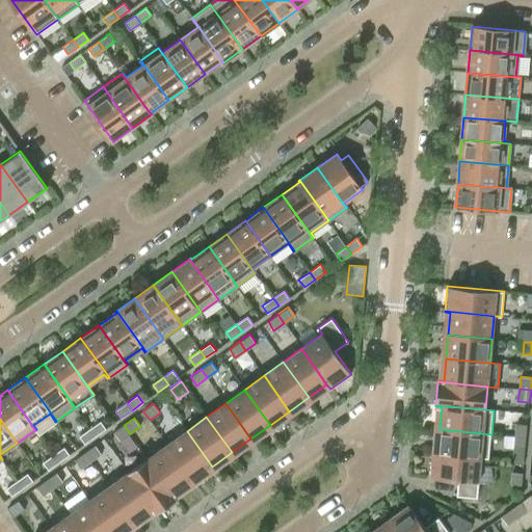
[(96,436),(106,429),(101,421),(90,429),(96,436)]
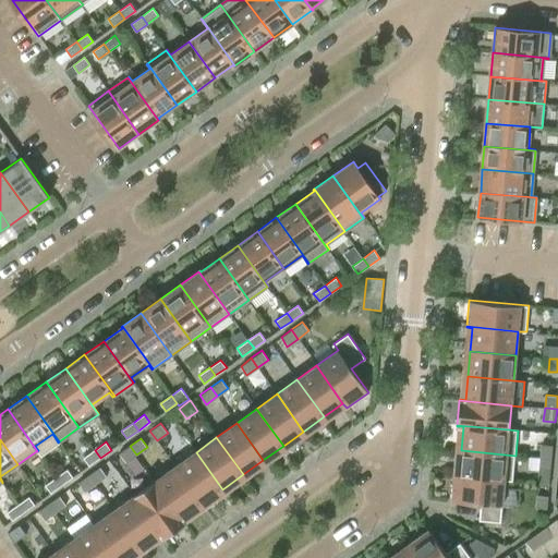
[(552,458),(553,445),(541,444),(540,457),(552,458)]
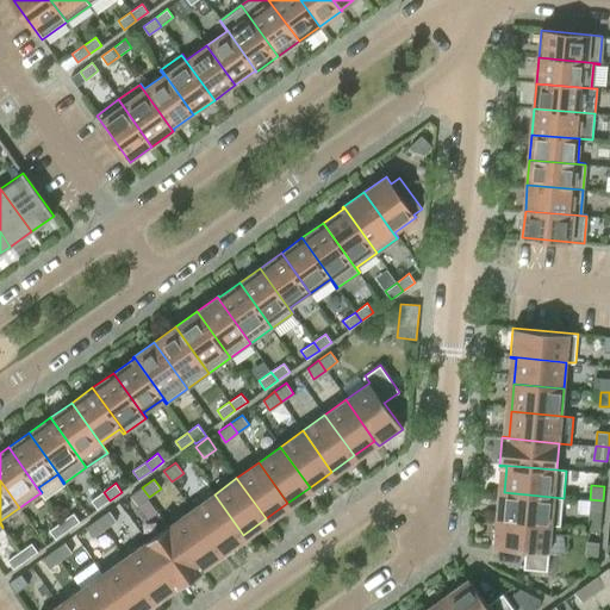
[(149,497),(142,487),(130,496),(137,505),(149,497)]
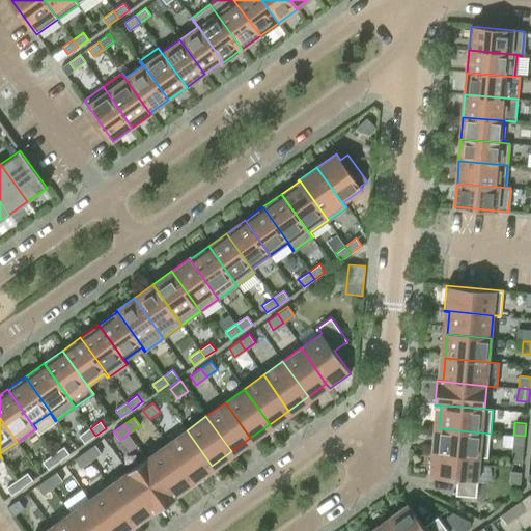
[(84,443),(95,436),(90,428),(79,436),(84,443)]
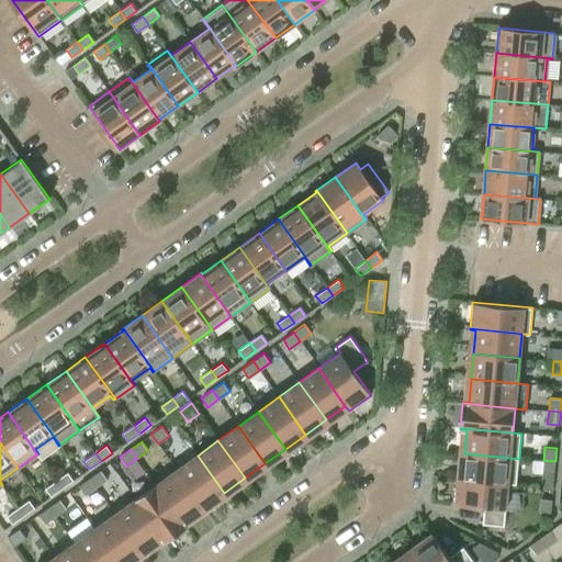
[(457,476),(457,478),(508,483),(517,483),(519,459),(464,453),(462,478),(457,476)]
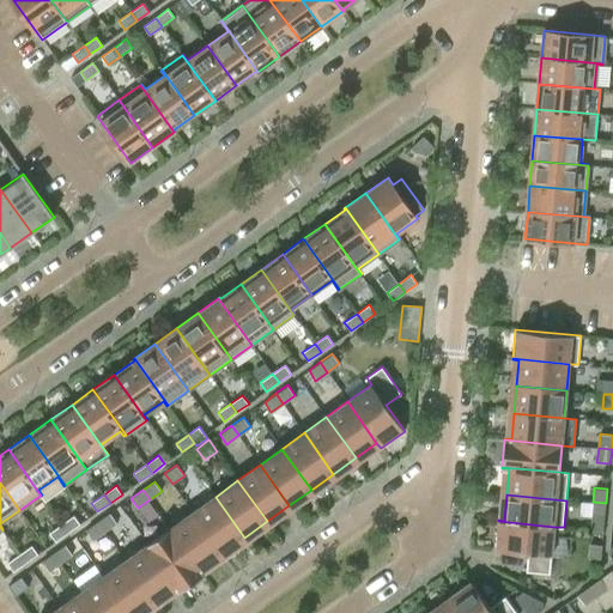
[(216,497),(193,513),(222,553),(244,538),(216,497)]
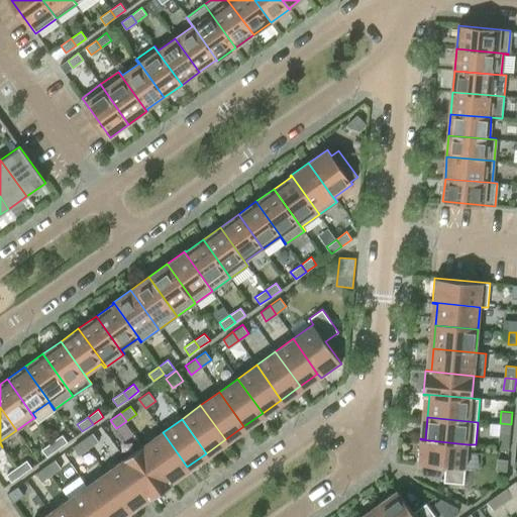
[(510,436),(511,424),(500,423),(499,435),(510,436)]
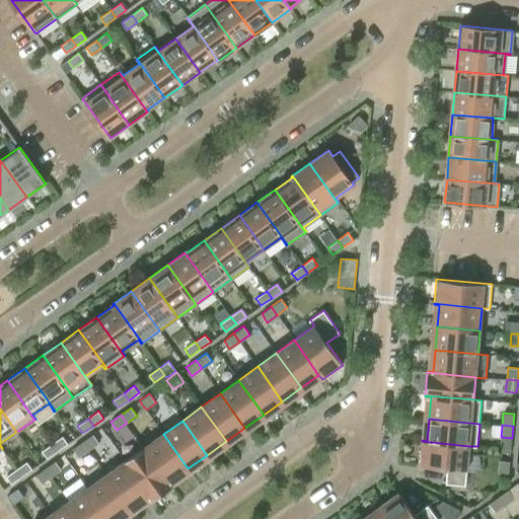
[(98,443),(92,434),(83,441),(89,450),(98,443)]
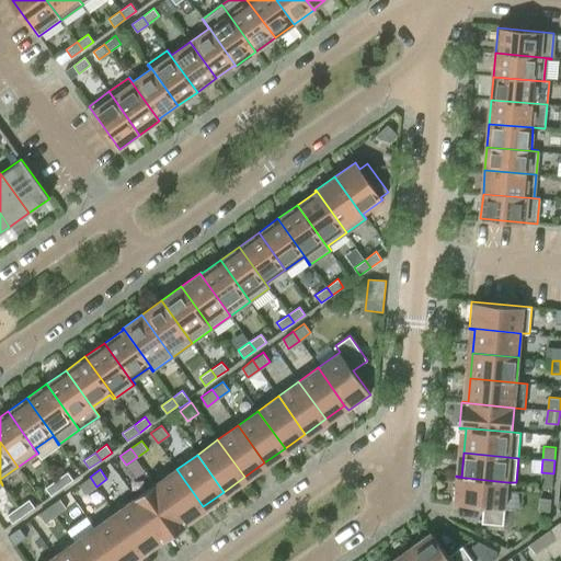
[(176,469),(156,483),(183,521),(203,506),(176,469)]
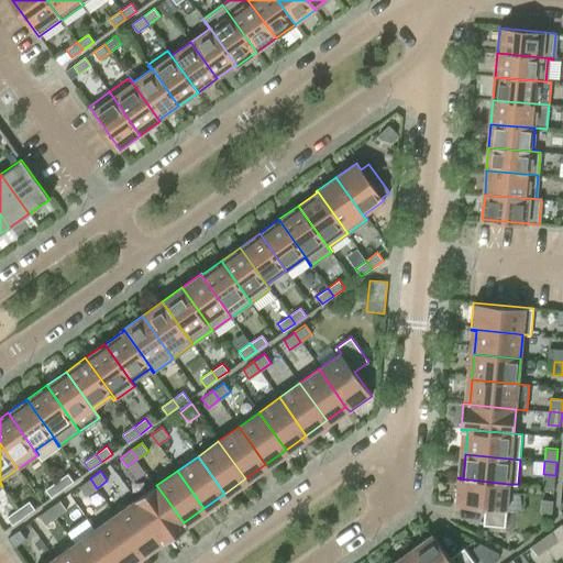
[(63,489),(74,482),(68,473),(56,482),(63,489)]
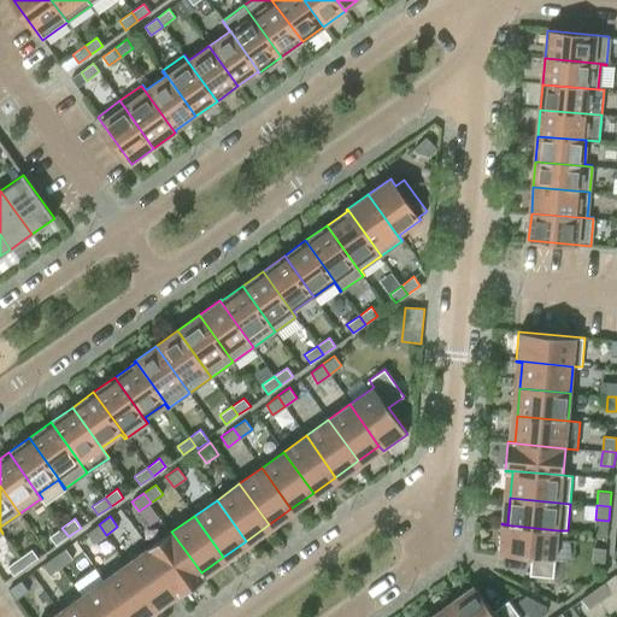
[(106,535),(99,524),(87,533),(94,544),(106,535)]
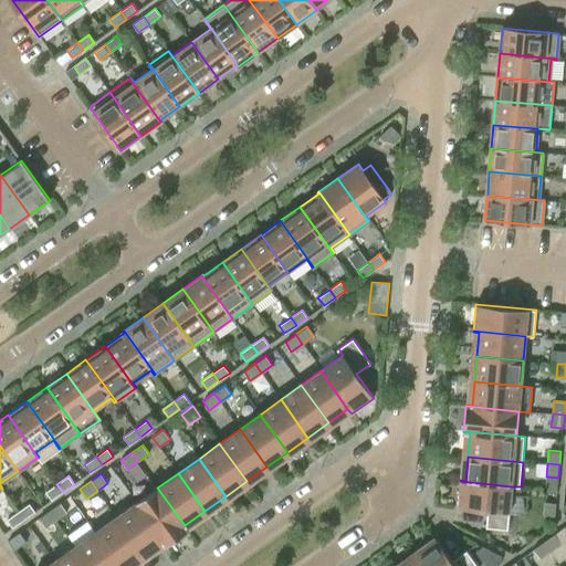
[(460,481),(457,507),(488,511),(485,527),(507,528),(512,486),(460,481)]
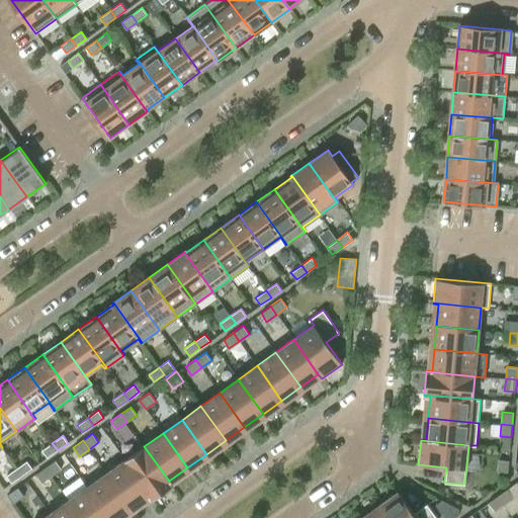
[(47,457),(58,450),(52,443),(41,450),(47,457)]
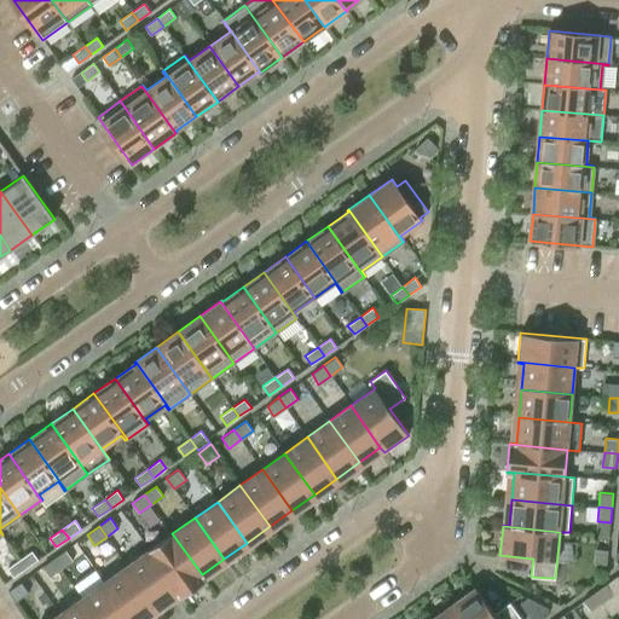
[(172,533),(149,550),(178,591),(181,597),(207,579),(202,574),(172,533)]
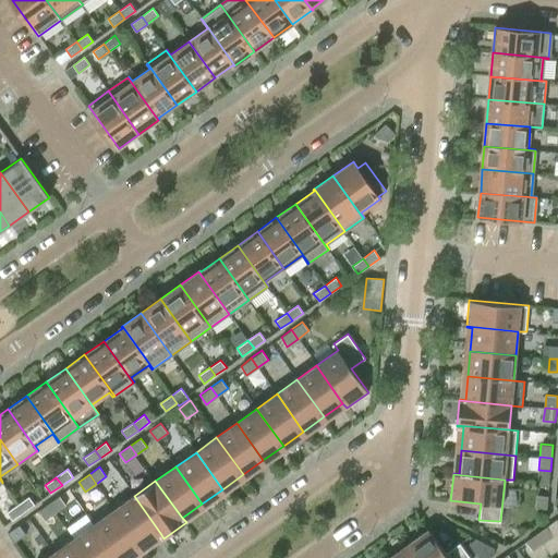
[(65,505),(59,495),(49,504),(55,512),(65,505)]
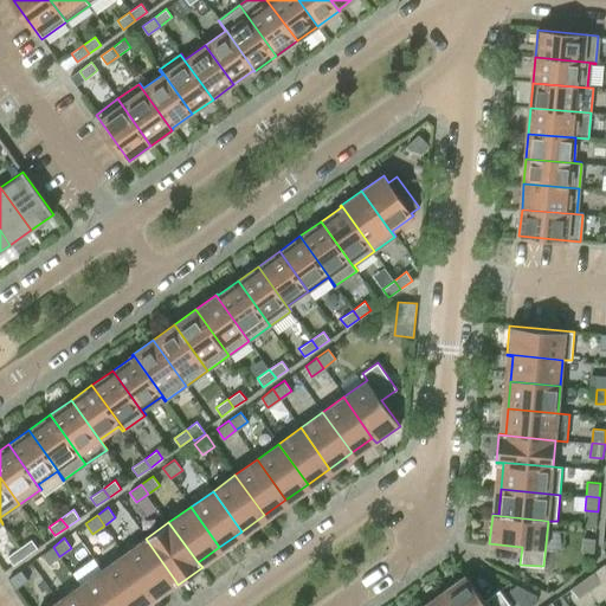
[(594,553),(595,539),(584,537),(581,552),(594,553)]
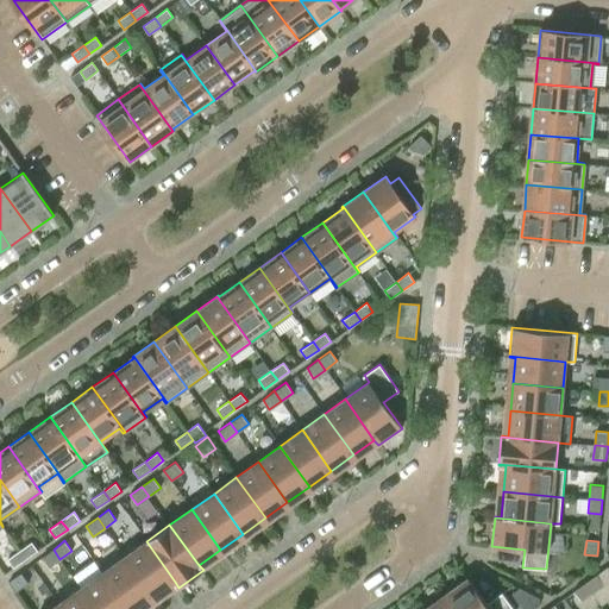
[(25,559),(38,551),(32,541),(19,551),(25,559)]
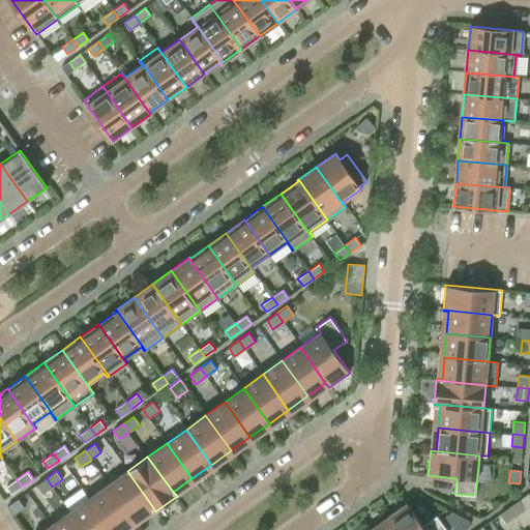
[(127,471),(109,484),(134,520),(152,506),(127,471)]
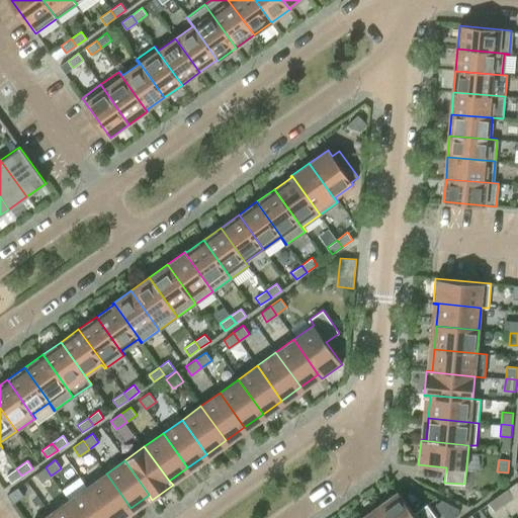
[(51,476),(46,467),(34,473),(40,483),(51,476)]
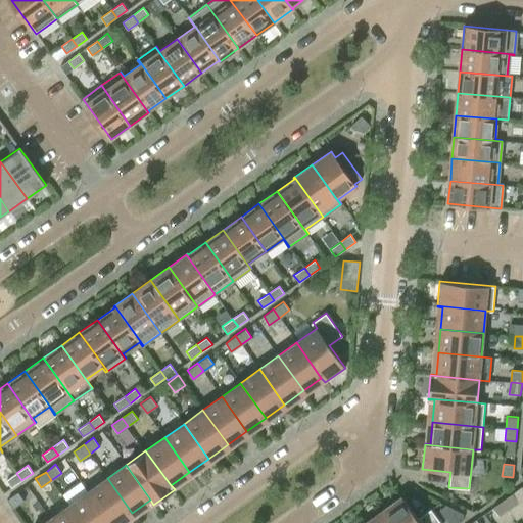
[(11,487),(21,480),(16,473),(6,480),(11,487)]
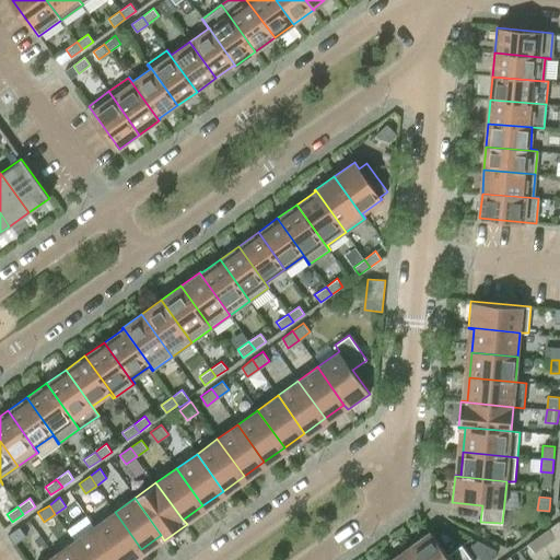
[(115,512),(94,526),(118,559),(126,559),(141,549),(115,512)]
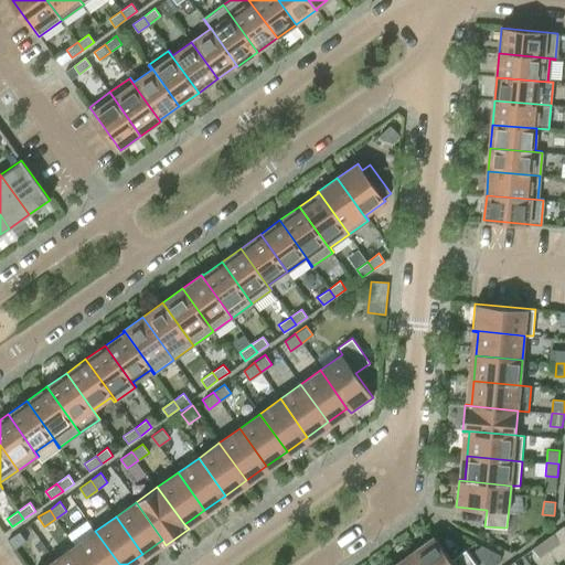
[(27,541),(19,531),(8,540),(14,550),(27,541)]
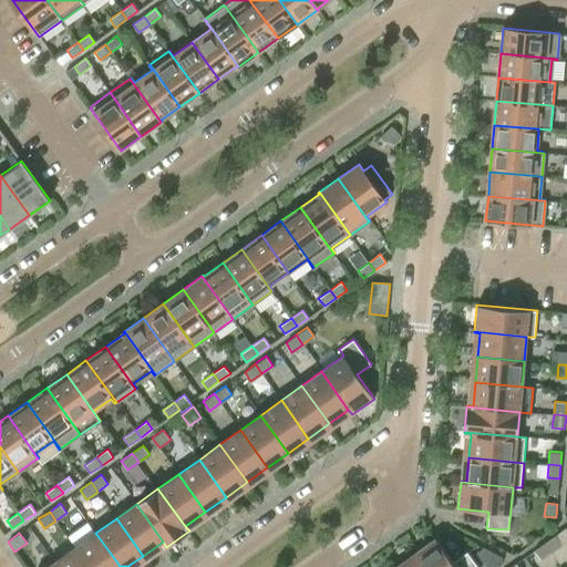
[(120,566),(95,533),(75,548),(89,566),(120,566)]
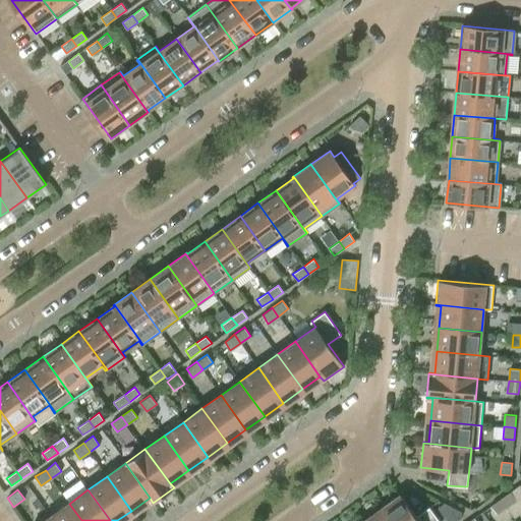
[(516,501),(510,491),(500,499),(506,508),(516,501)]
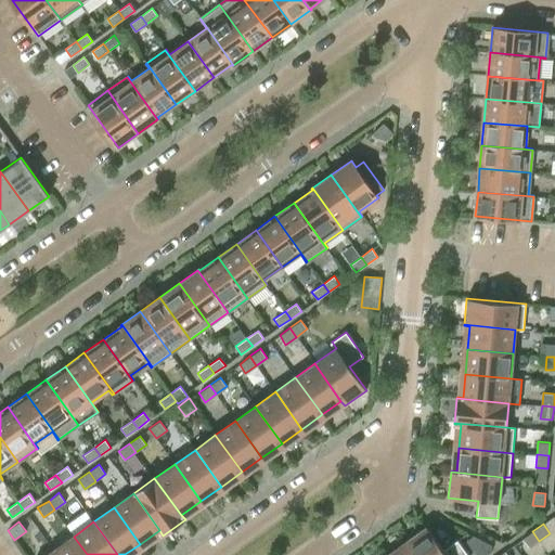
[(426,526),(404,541),(408,546),(413,554),(467,554),(457,540),(443,550),(426,526)]
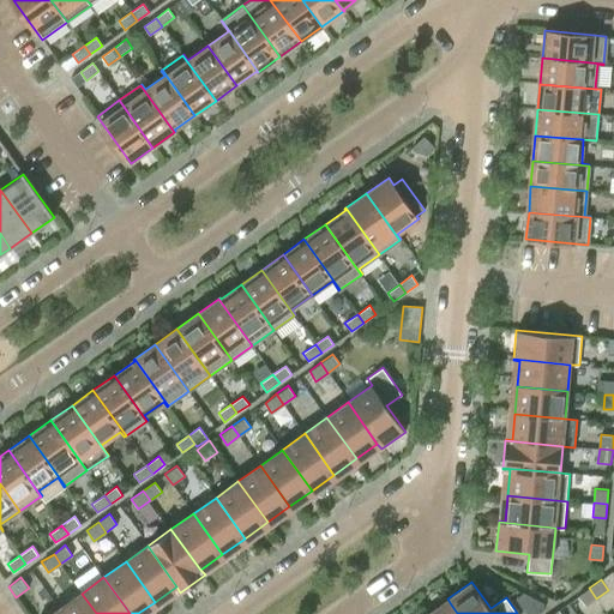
[(596,599),(589,588),(577,596),(584,607),(596,599)]
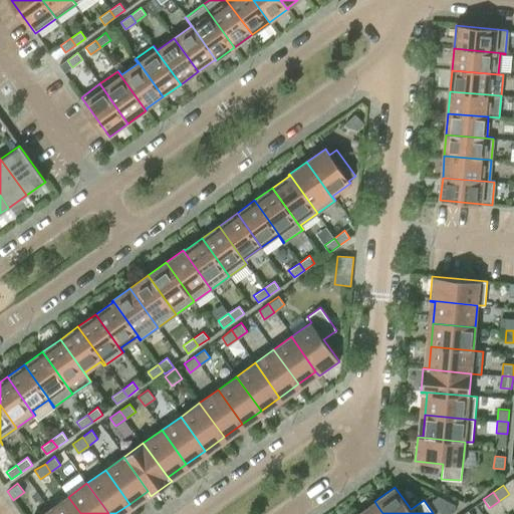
[(80,513),(68,497),(50,510),(53,513),(80,513)]
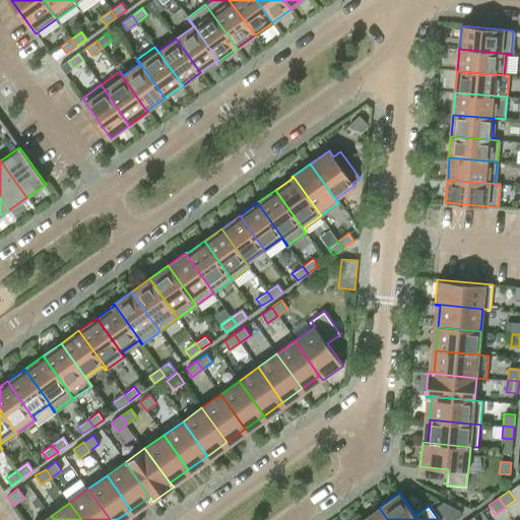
All buildings are outlined.
